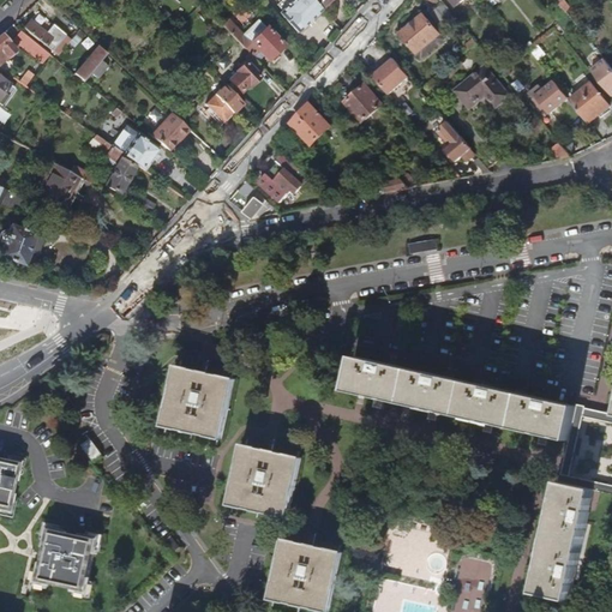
[(297,35),(321,12),(309,0),(294,0),(279,16),(297,35)]
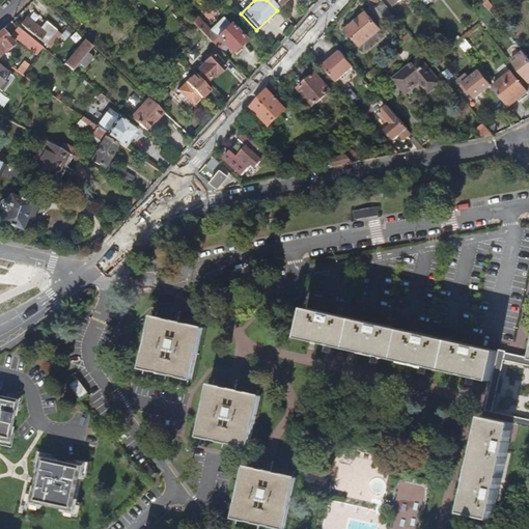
[(494,8),(485,0),(483,0),(481,3),(489,12),(494,8)]
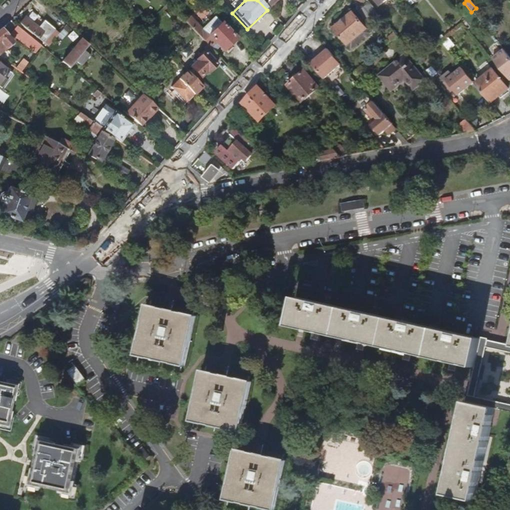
[(367,24),(378,15),(368,4),(357,13),(367,24)]
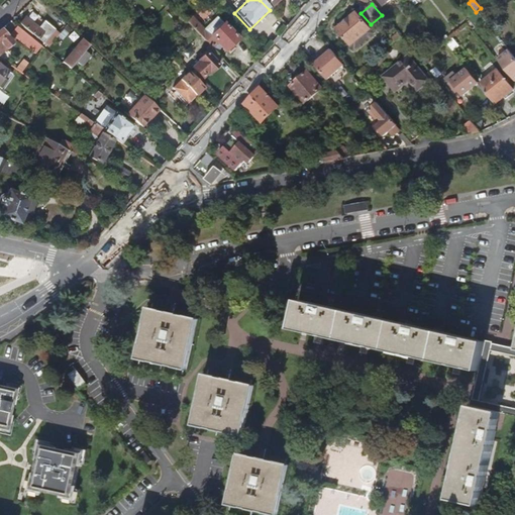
[(136,9),(133,12),(138,17),(141,14),(136,9)]
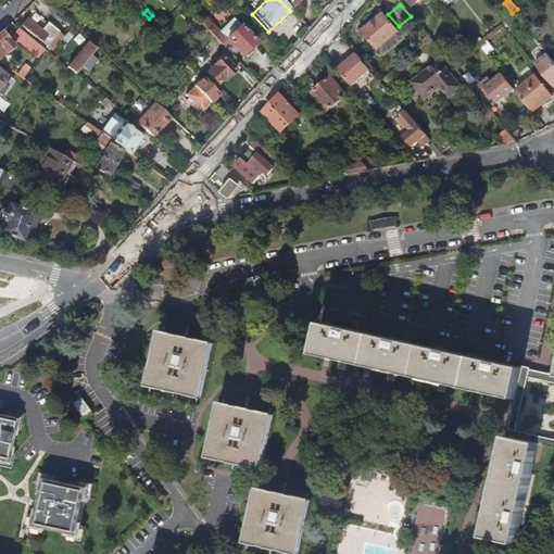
[(27,20),(41,28),(45,22),(30,14),(27,20)]
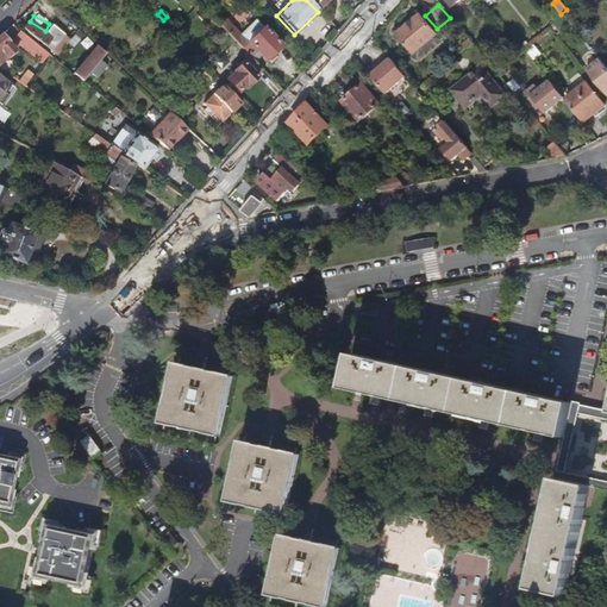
[(436,36),(419,17),(396,36),(413,56),(436,36)]
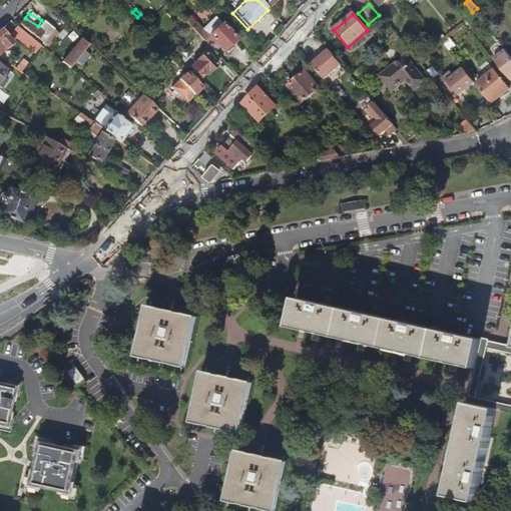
[(52,31),(52,30),(42,22),(36,29),(23,18),(18,25),(41,44),(44,40),(52,31)]
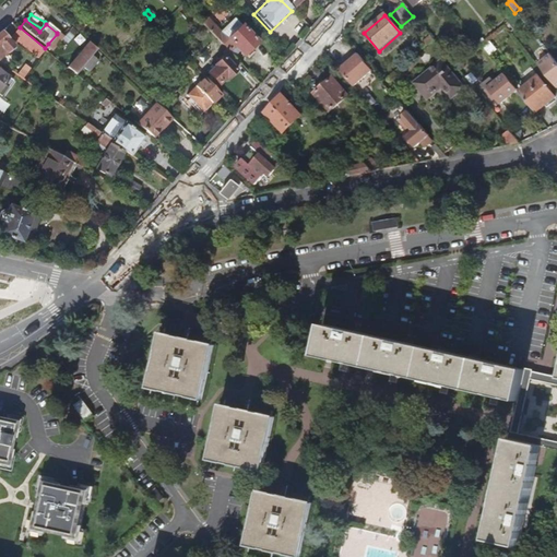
[(257,44),(235,21),(220,34),(206,20),(201,25),(229,55),(234,59),(239,54),(243,57),(250,49),(257,44)]
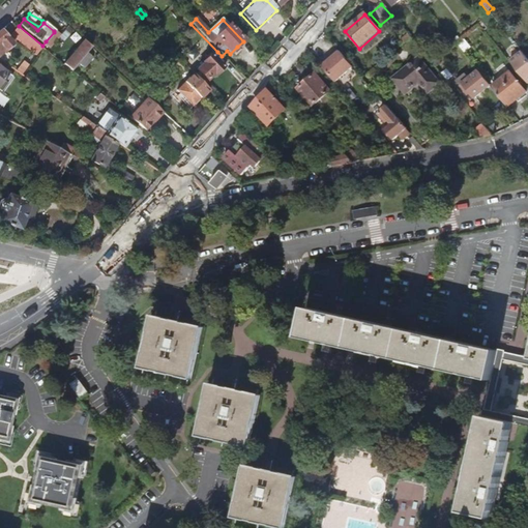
[(76,21),(70,25),(76,30),(80,26),(76,21)]
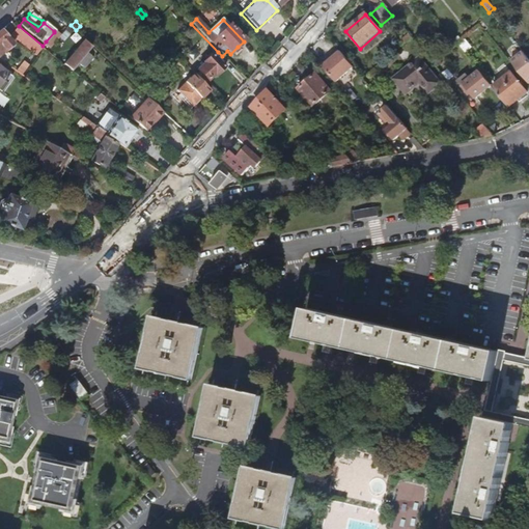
[(158,26),(154,30),(158,35),(162,31),(158,26)]
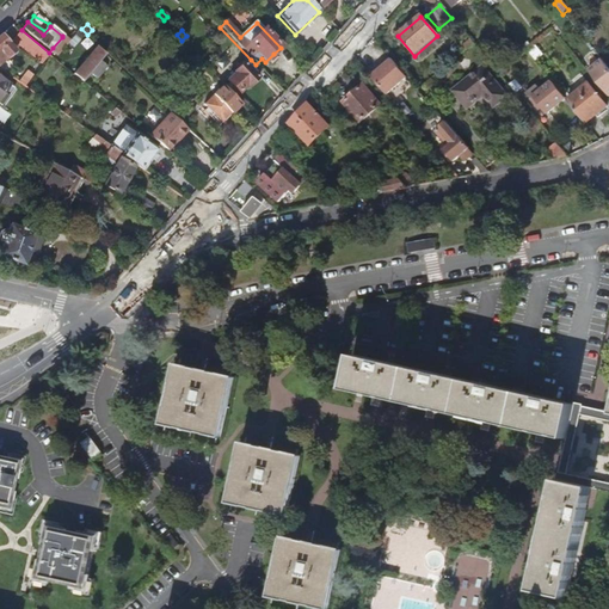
[(43,54),(20,35),(14,42),(38,61),(43,54)]
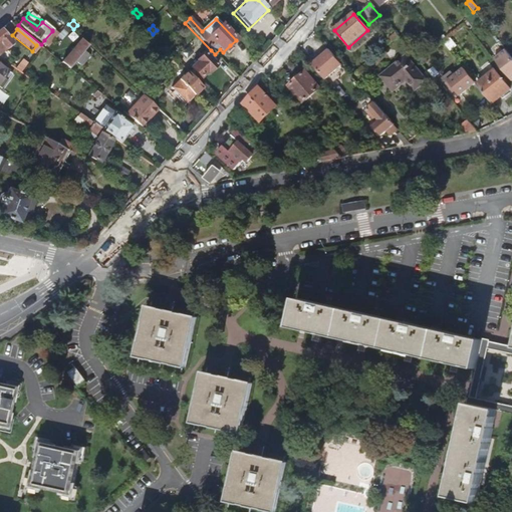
[(0,52),(11,43),(0,30),(0,52)]
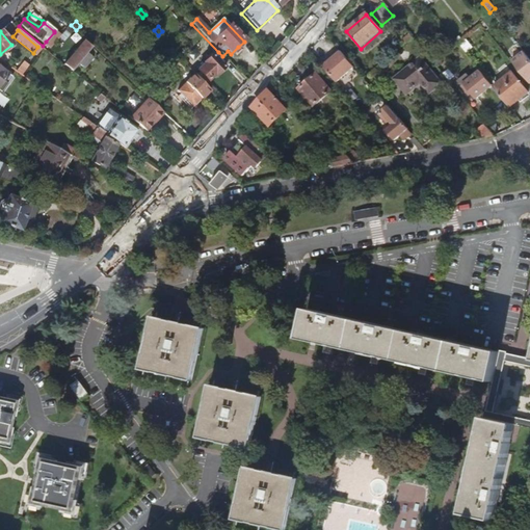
[(380,31),(361,49),(364,53),(383,36),(380,31)]
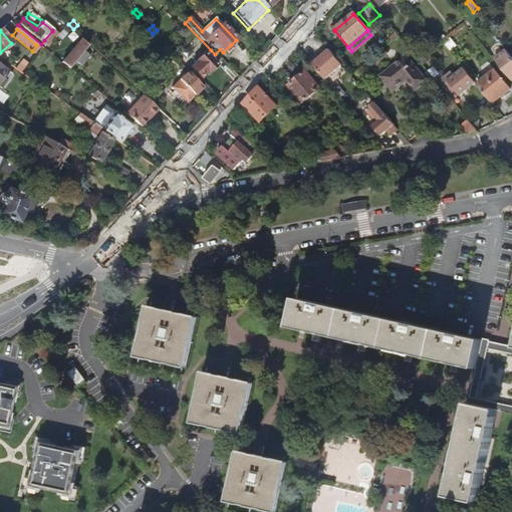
[(52,31),(44,40),(48,44),(55,36),(56,34),(52,31)]
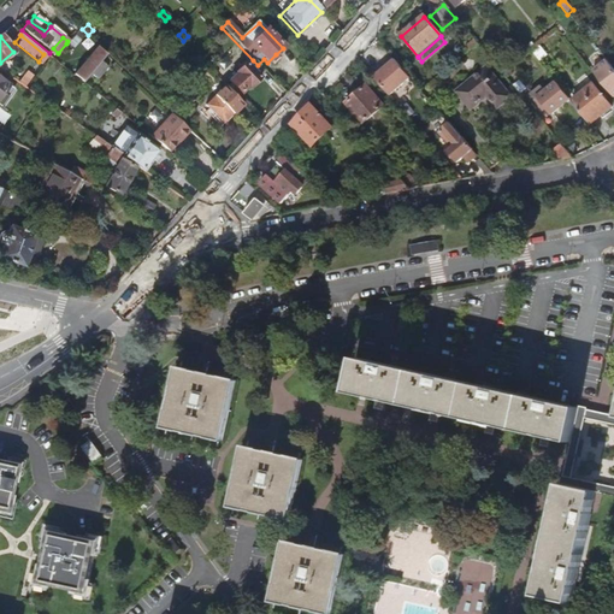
[(472,40),(464,47),(467,52),(477,45),(472,40)]
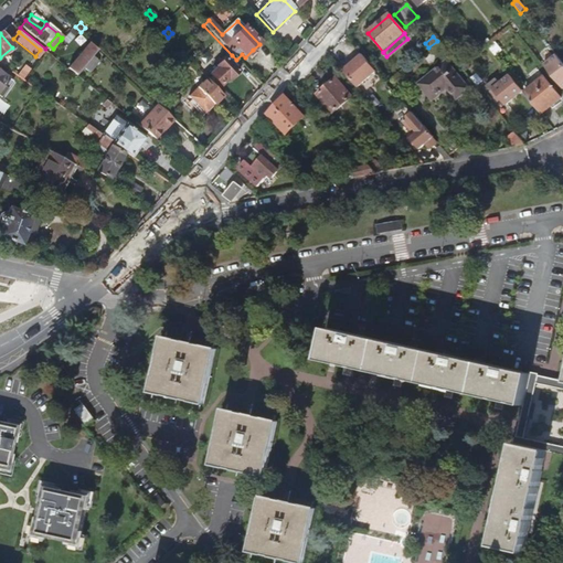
[(91,57),(96,51),(89,45),(72,66),(71,65),(67,70),(75,76),(83,68),(91,57)]
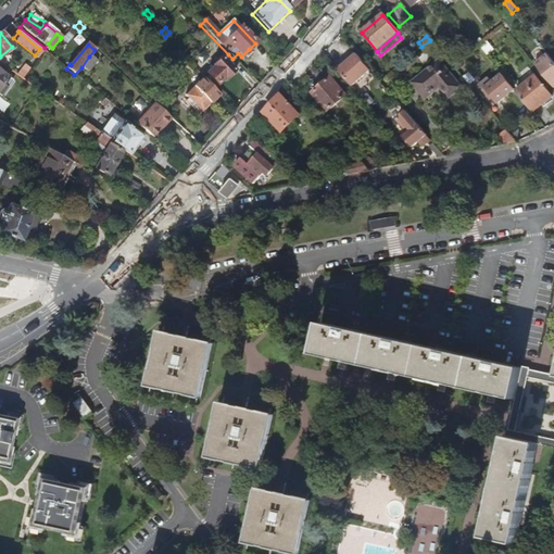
[(249,49),(241,57),(246,60),(252,53),(249,49)]
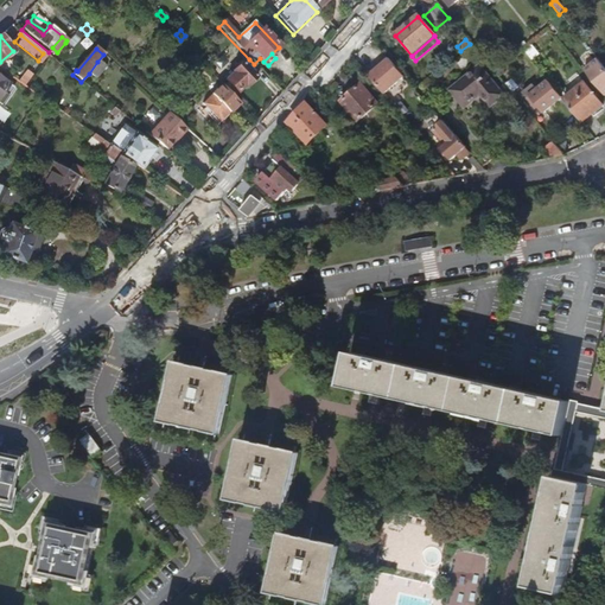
[(486,55),(482,58),(490,67),(494,63),(486,55)]
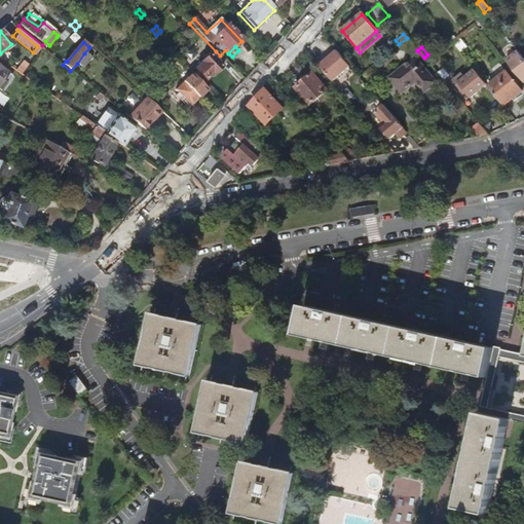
[(220,66),(225,61),(220,55),(216,51),(211,57),(210,54),(200,63),(201,65),(195,70),(204,81),(212,75),(213,76),(222,68),(220,66)]
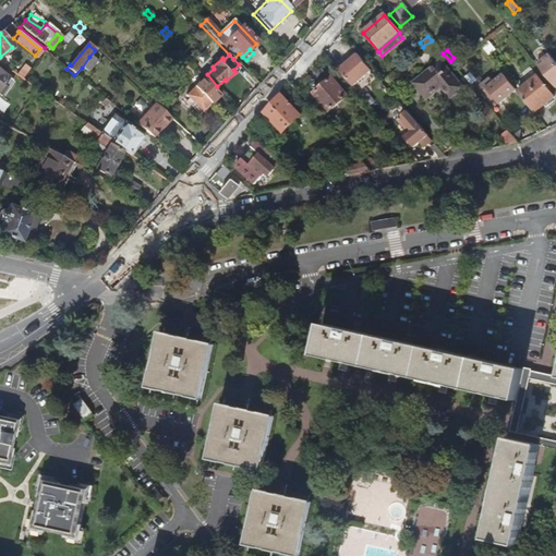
[(371,72),(355,56),(350,61),(345,65),(343,63),(336,70),(351,88),(371,72)]
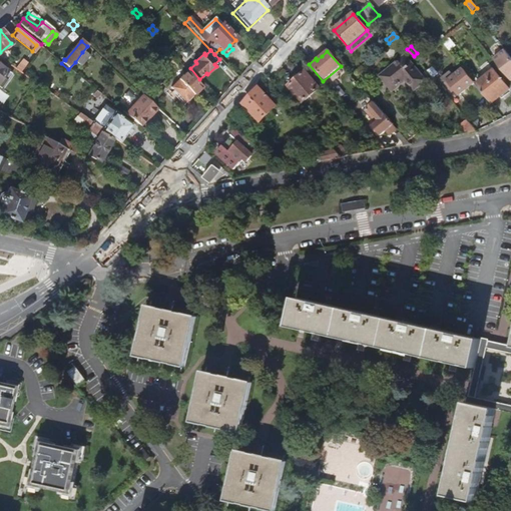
[(82,52),(75,62),(81,67),(88,57),(82,52)]
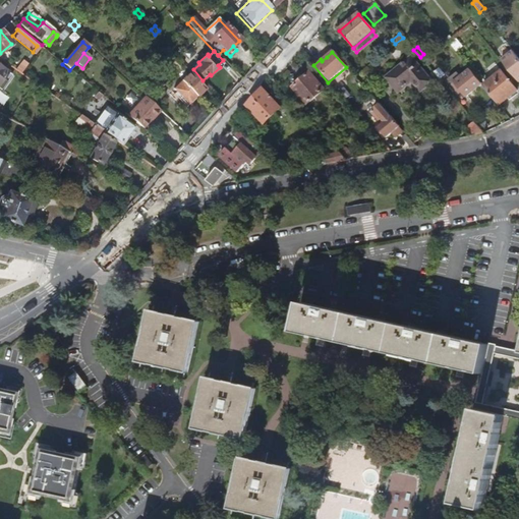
[(518,61),(512,53),(500,62),(518,83),(518,82),(518,61)]
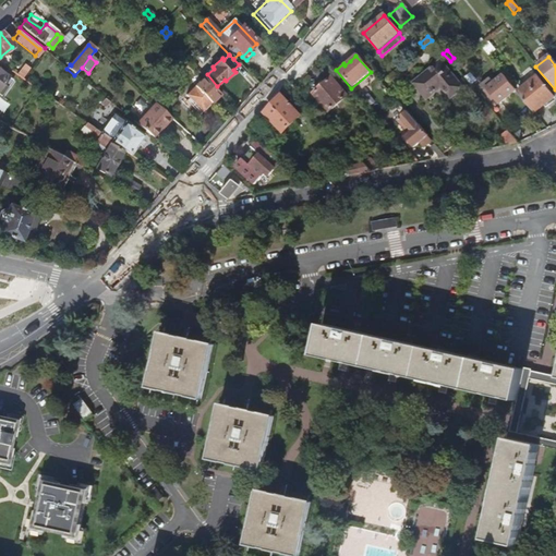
[(462,89),(438,63),(413,85),(426,101),(440,88),(450,100),(462,89)]
